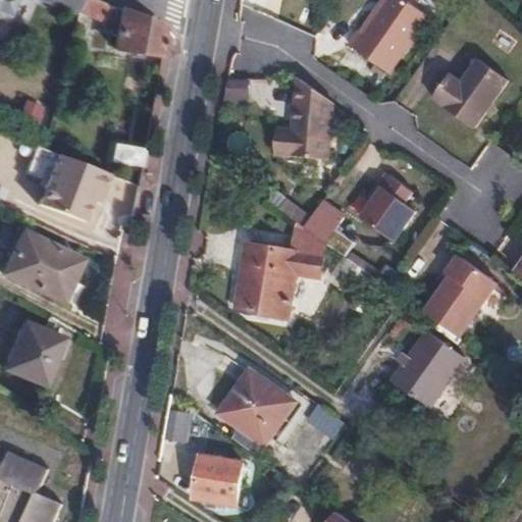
[(0,0),(0,19),(8,22),(16,2),(11,0),(0,0)]
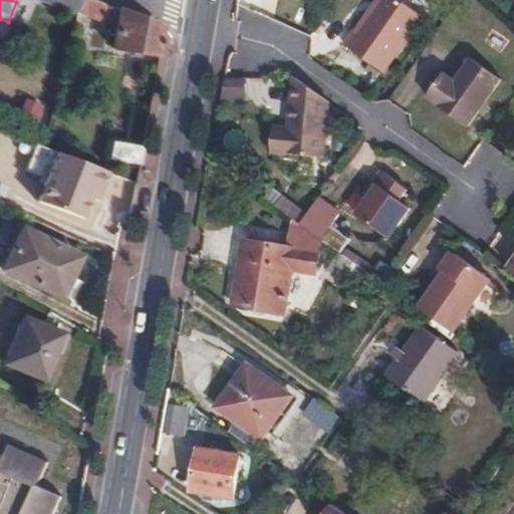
[(56,6),(77,14),(80,0),(33,0),(54,8),(56,6)]
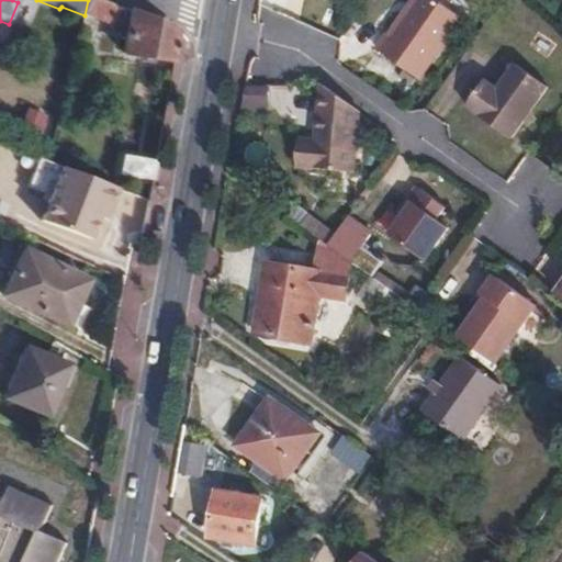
[(100,0),(88,0),(85,15),(120,27),(125,10),(100,0)]
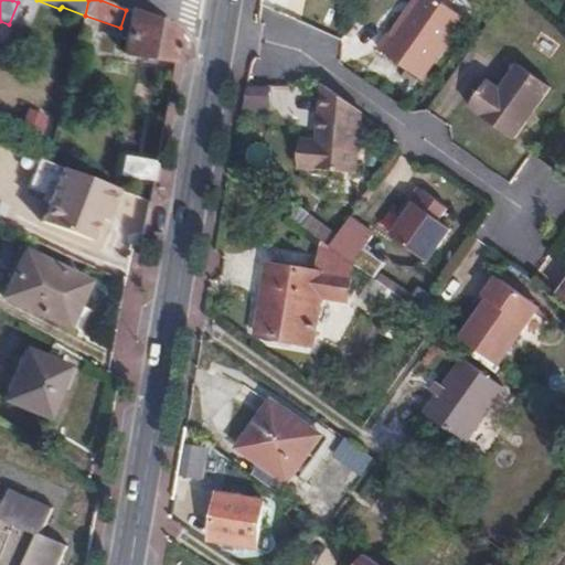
[(386,34),(375,50),(419,81),(462,20),(433,0),(416,0),(391,36),(386,34)]
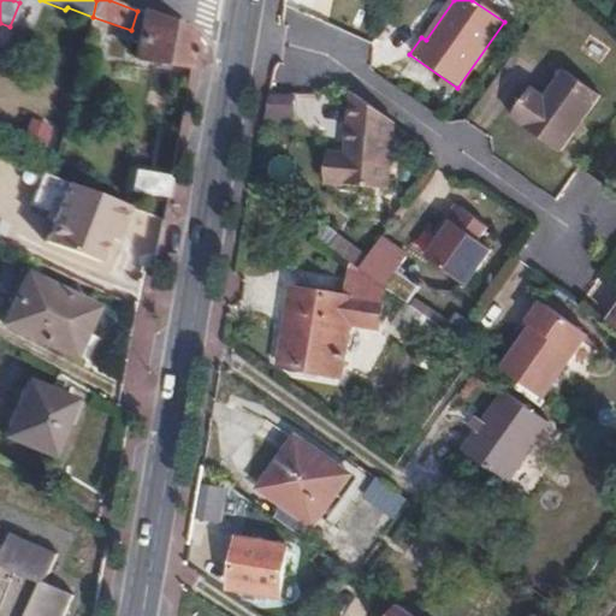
[(137,58),(190,69),(196,40),(178,27),(144,13),(137,58)]
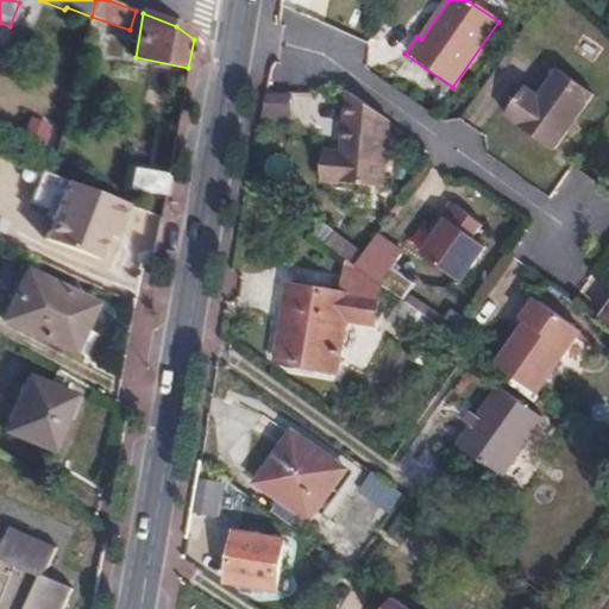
[(527,88),(506,117),(553,151),(594,94),(559,70),(540,96),(527,88)]
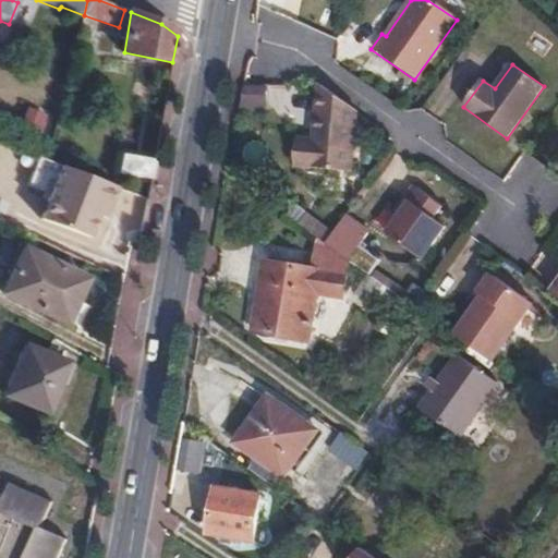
[(242,84),(241,110),(268,111),(268,85),(242,84)]
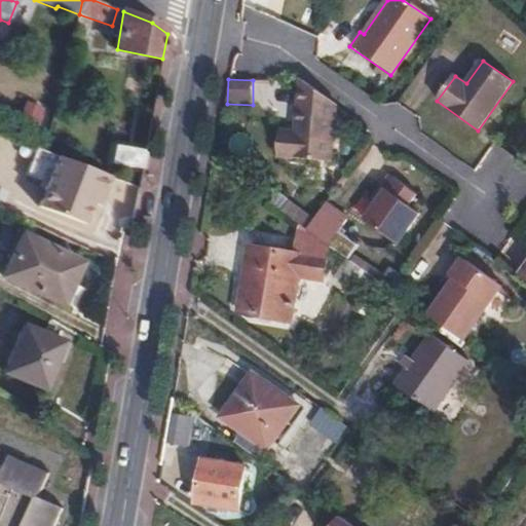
[(336,104),(302,80),(294,134),(290,134),(287,156),(329,161),(336,104)]
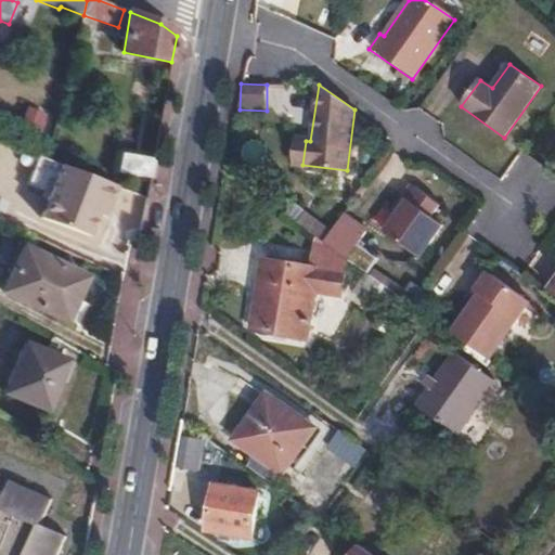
[(302,165),(306,141),(299,140),(296,164),(302,165)]
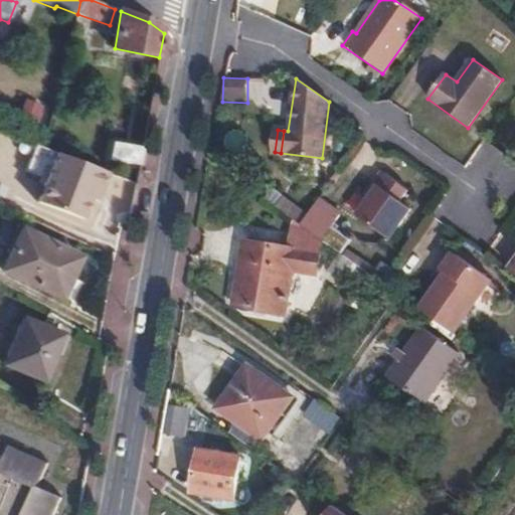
[(112,159),(141,165),(144,146),(115,141),(112,159)]
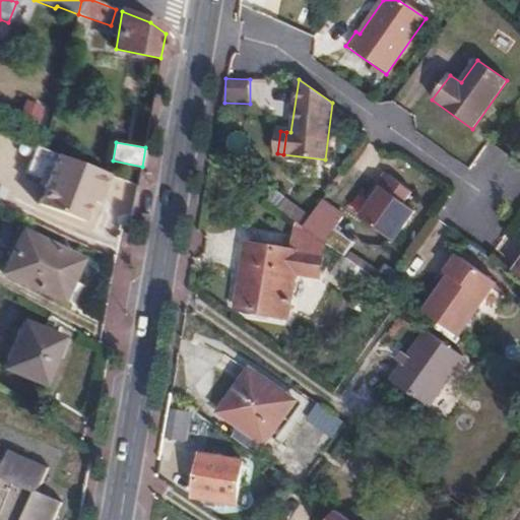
[(110,176),(36,147),(25,174),(48,182),(39,205),(84,222),(92,202),(95,203),(100,193),(103,195),(110,176)]
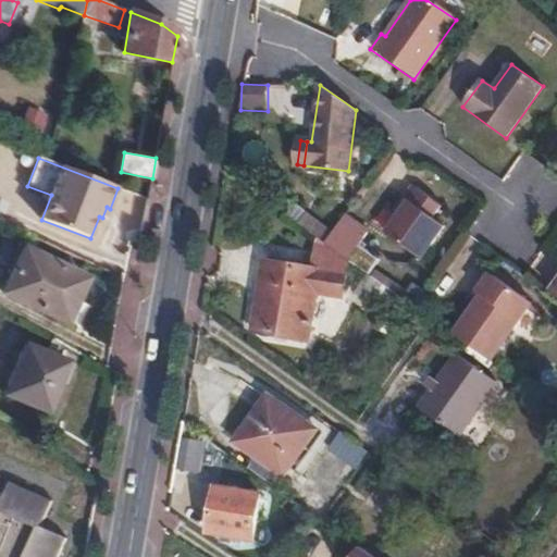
[(413,185),(404,198),(409,201),(399,214),(386,232),(422,258),(445,225),(434,217),(443,206),(413,185)]
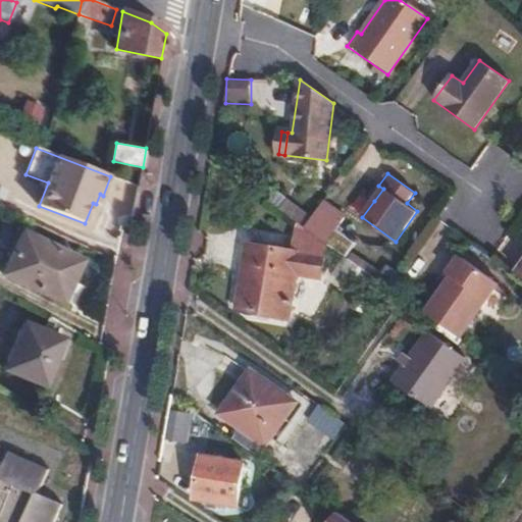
[(383,189),(378,186),(370,197),(374,201),(383,189)]
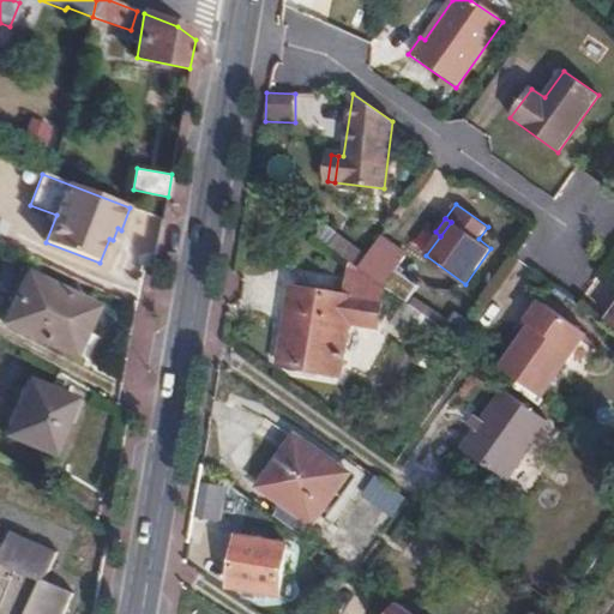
[(380,240),(360,269),(385,287),(405,258),(380,240)]
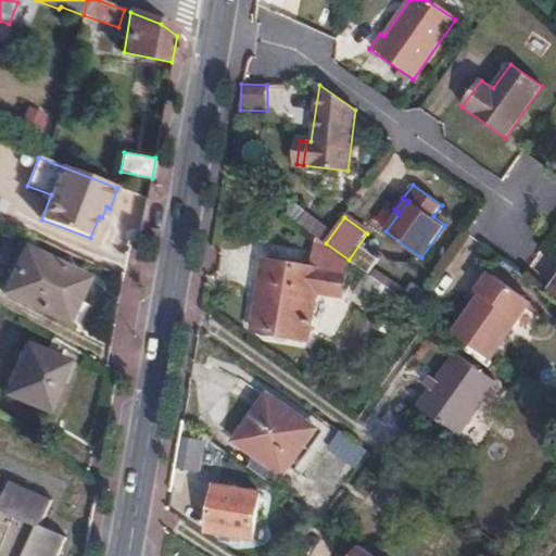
[(266,262),(254,330),(307,341),(317,292),(344,295),(350,261),(349,260),(326,243),(318,238),(313,270),(266,262)]
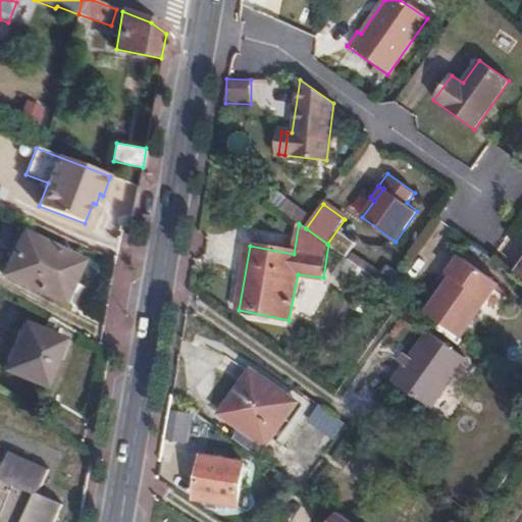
[(347,257),(354,243),(336,233),(329,247),(347,257)]
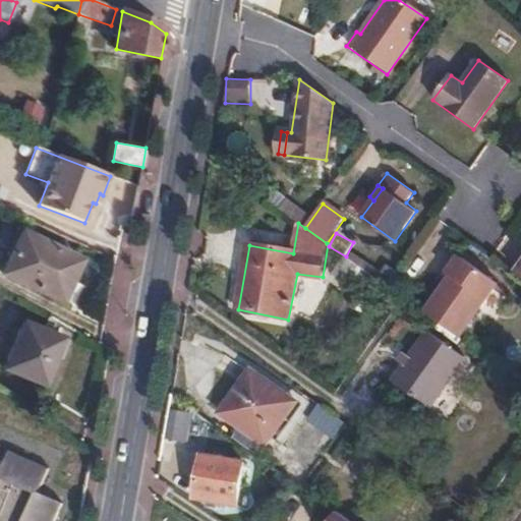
[(78,263),(20,234),(2,276),(60,303),(78,263)]
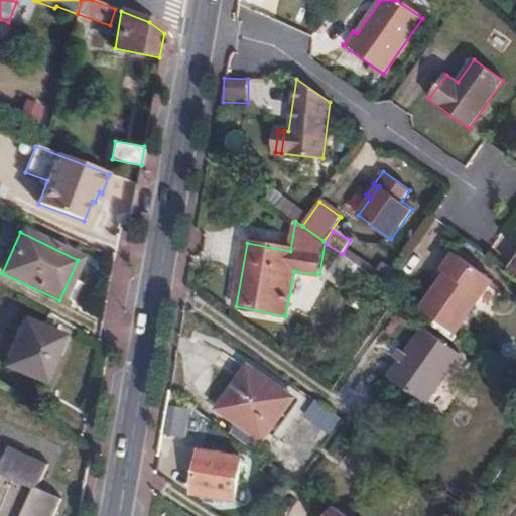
[(421,309),(457,335),(494,281),(454,254),(441,270),(446,274),(442,280),(421,309)]
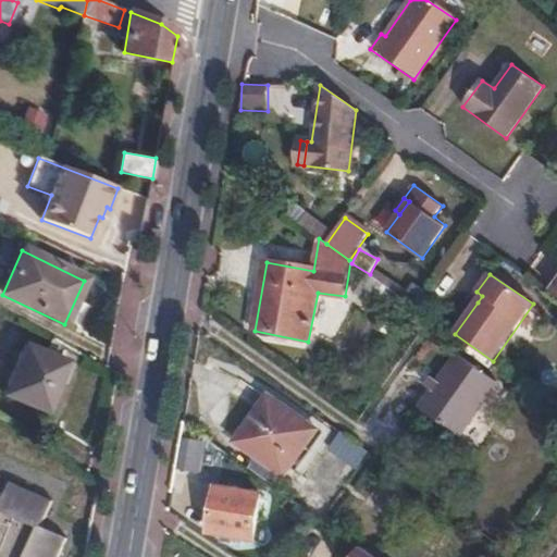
[(375,299),(396,313),(403,304),(368,280),(353,299),(367,310),(375,299)]
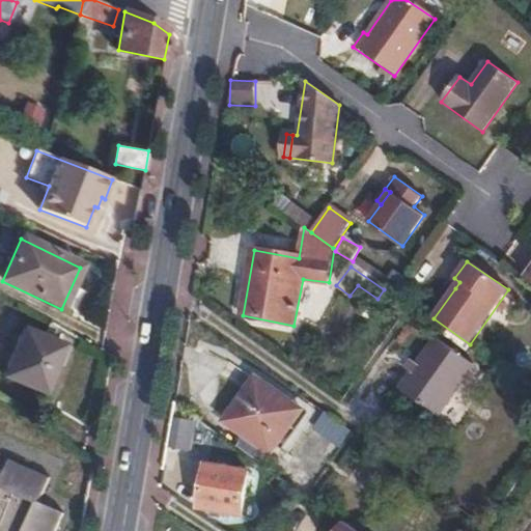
[(459,282),(454,278),(450,284),(455,288),(459,282)]
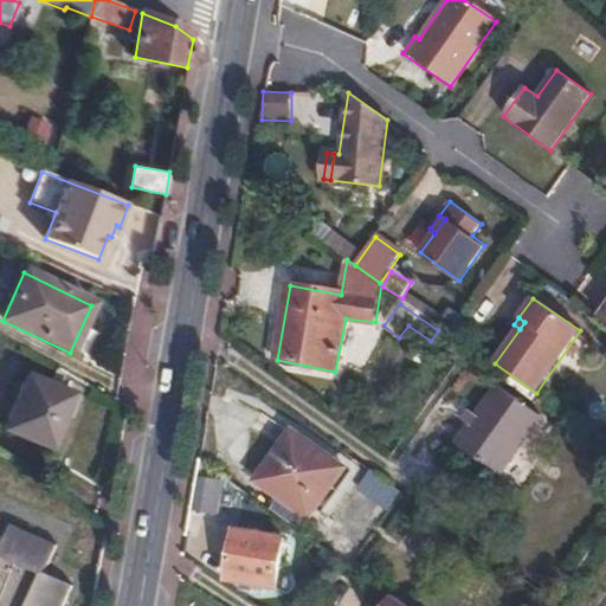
[(46,386),(26,439),(77,461),(88,436),(83,433),(94,407),(46,386)]
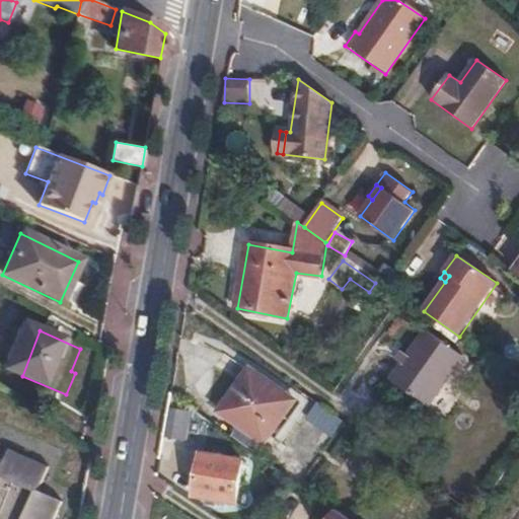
[(427,330),(391,382),(428,408),(463,357),(427,330)]
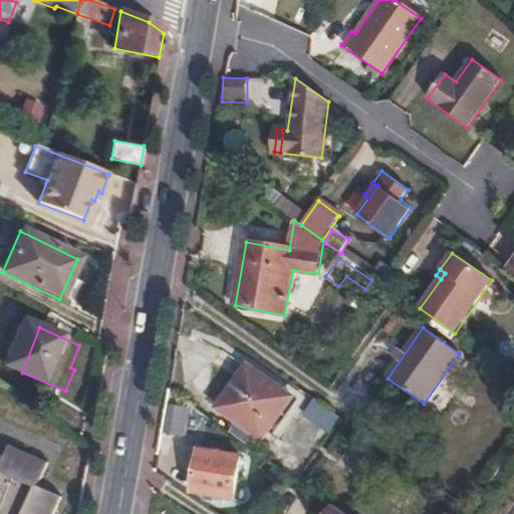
[(221,407),(264,438),(293,397),(249,365),(221,407)]
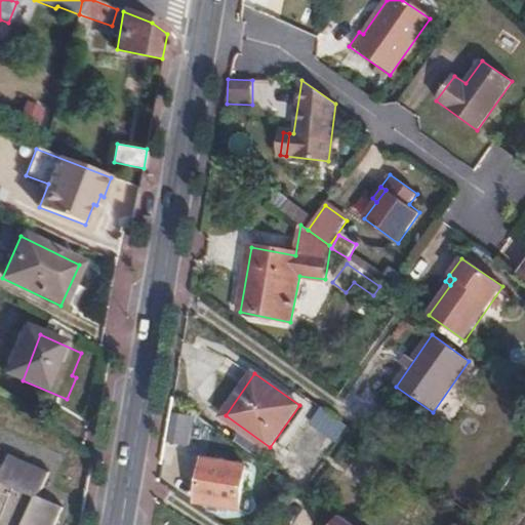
[(338,441),(349,427),(322,408),(312,422),(338,441)]
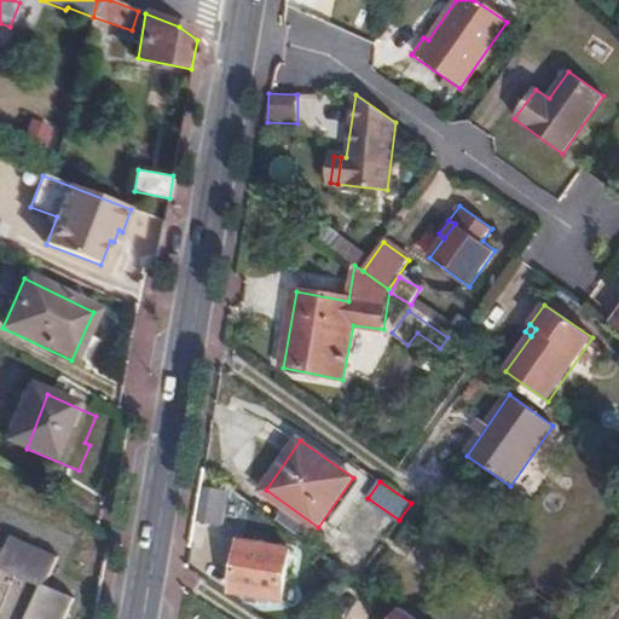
[(197,522),(225,525),(229,491),(201,489),(197,522)]
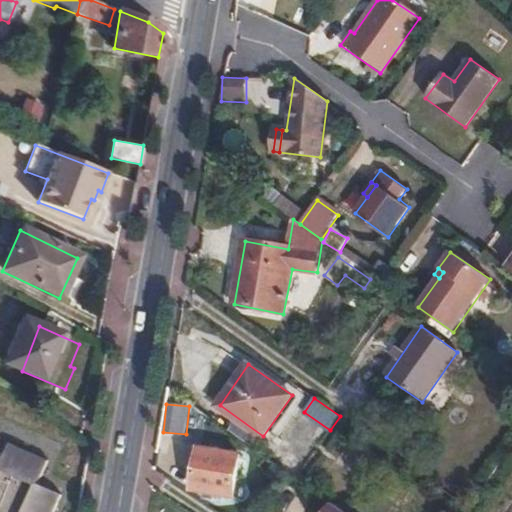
[(11,446),(6,457),(17,462),(23,452),(11,446)]
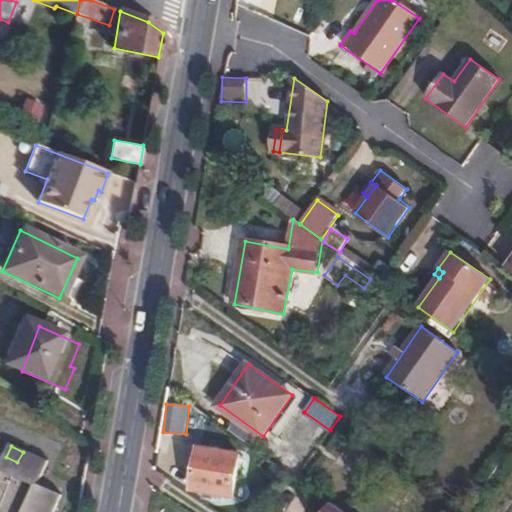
[(199,449),(192,491),(231,498),(238,456),(199,449)]
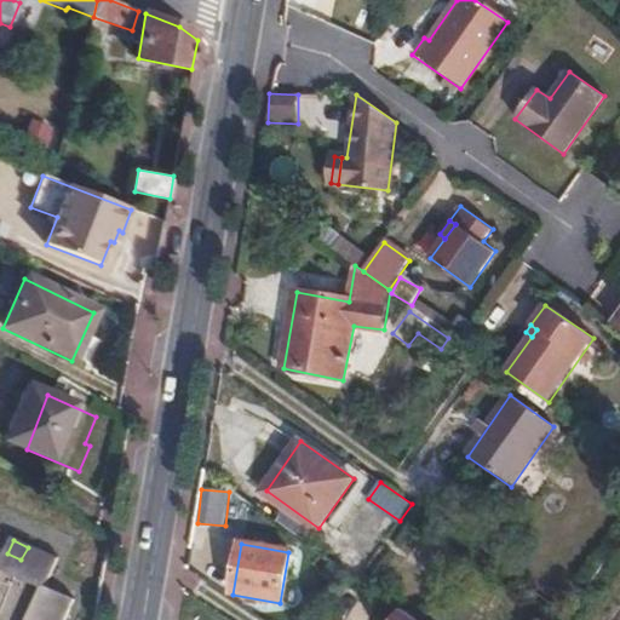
[(21,560),(7,554),(0,550),(0,619),(65,619),(74,603),(45,590),(57,561),(28,547),(21,560)]
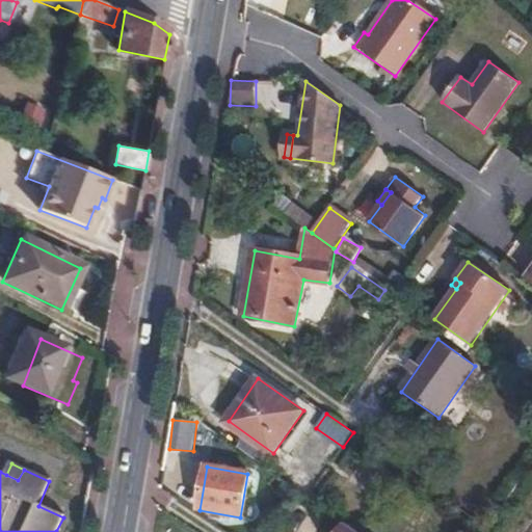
All buildings are outlined.
